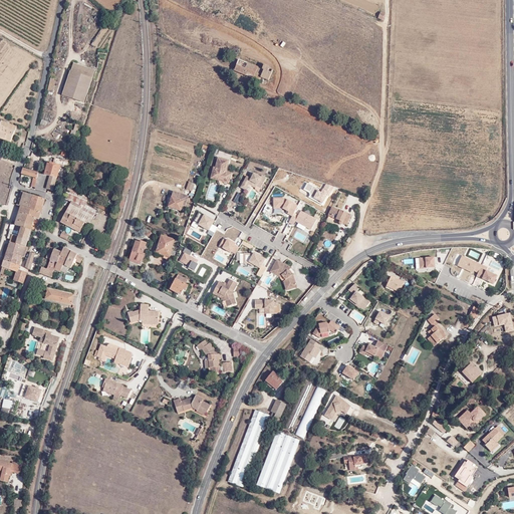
[(272,70),(268,68),(269,66),(263,64),(261,69),(239,59),(234,70),(259,80),(260,77),(268,80),(272,70)]
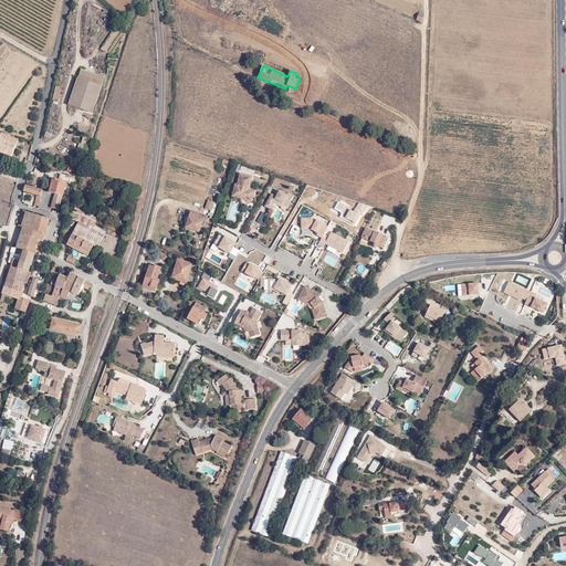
[(92,112),(104,77),(81,70),(69,104),(92,112)]
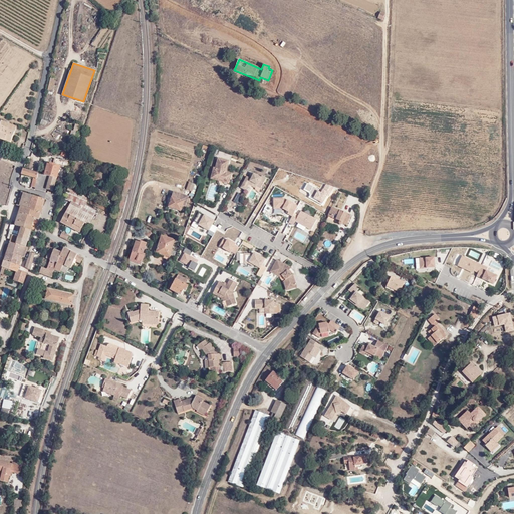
[(0,120),(0,139),(9,143),(15,124),(13,123),(13,125),(0,120)]
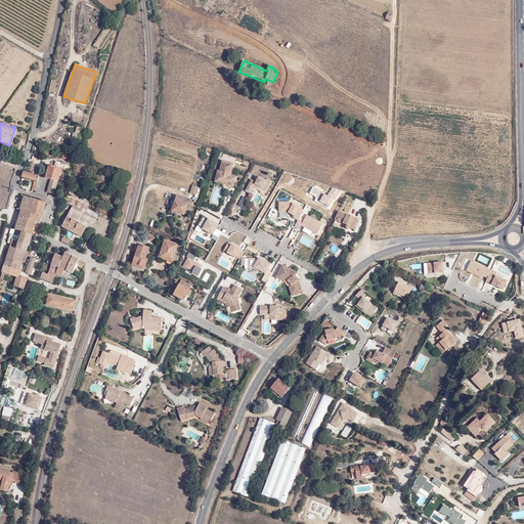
[(76,138),(80,128),(76,127),(74,133),(73,133),(71,137),(76,138)]
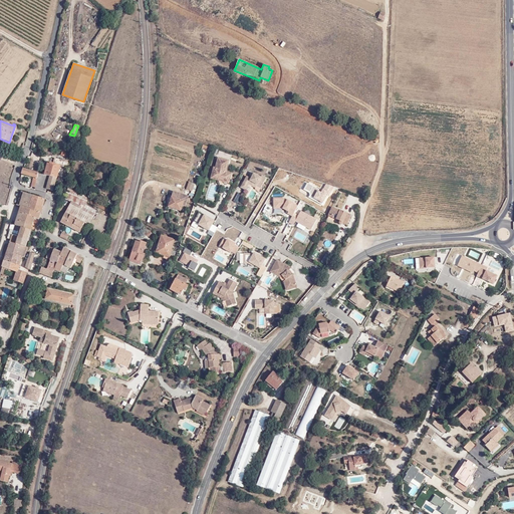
[(216,166),(214,166),(212,172),(223,176),(221,180),(227,182),(230,173),(225,172),(229,160),(219,156),(216,166)]
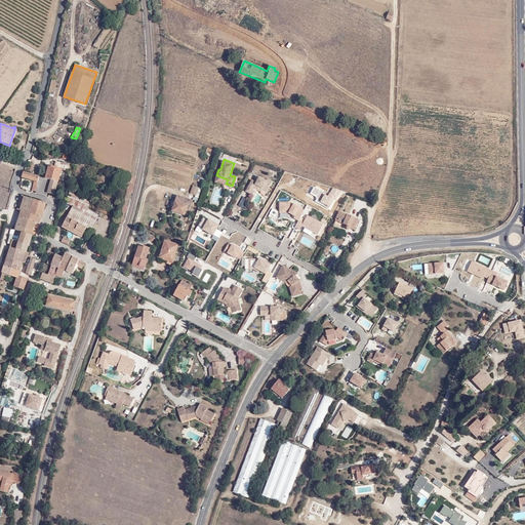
[(54,167),(48,165),(44,178),(50,180),(57,183),(62,169),(61,168),(54,167)]
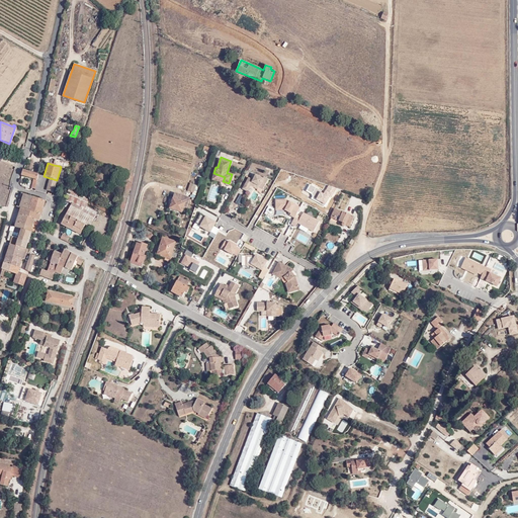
[(22,177),(23,175),(33,179),(35,179),(38,180),(39,175),(22,169),(20,176),(22,177)]
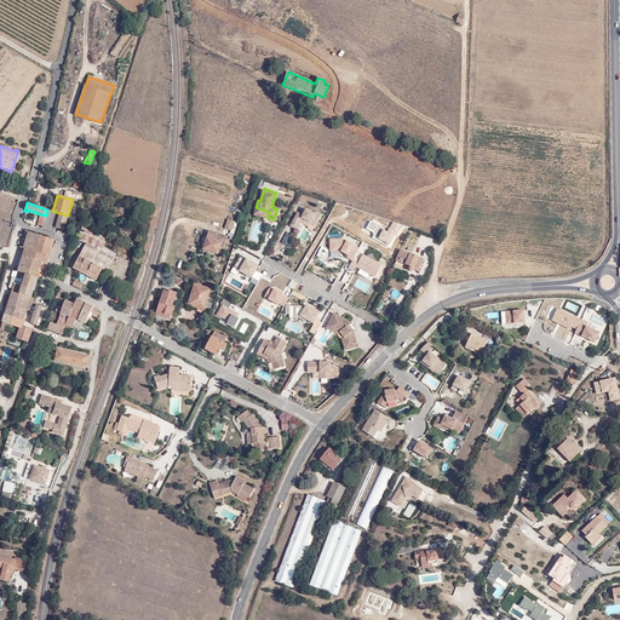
[(267,217),(269,212),(256,207),(253,213),(267,217)]
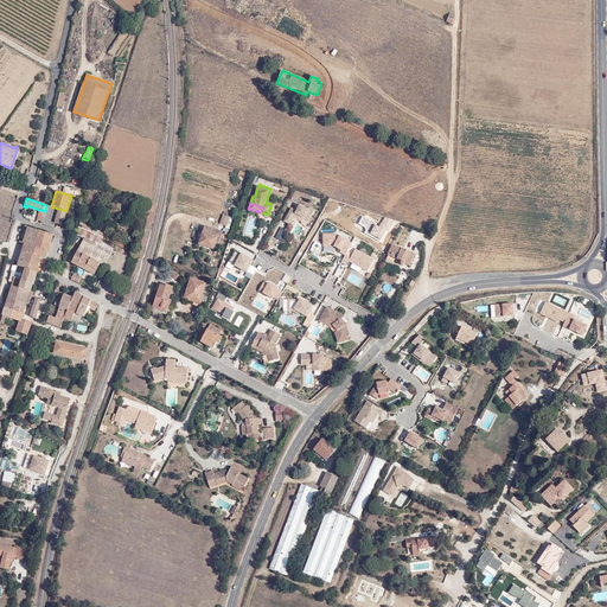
[(46,205),(45,211),(42,222),(42,223),(52,227),(55,223),(58,209),(51,206),(46,205)]
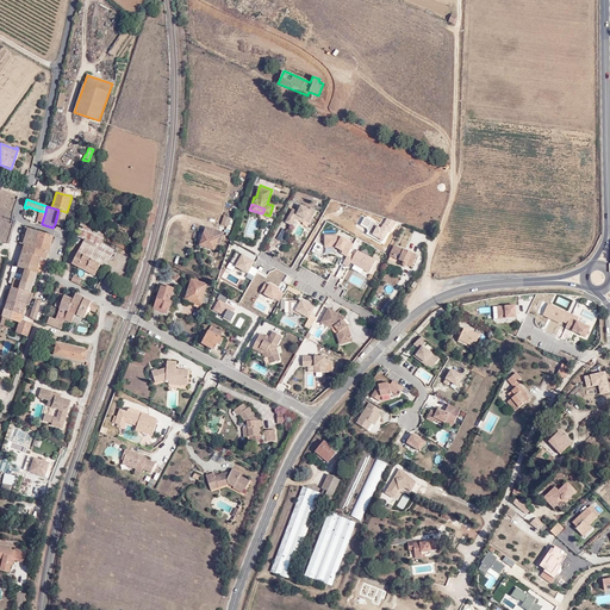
[(307,213),(299,209),(296,216),(299,218),(303,221),(302,223),(306,225),(313,213),(309,210),(307,213)]
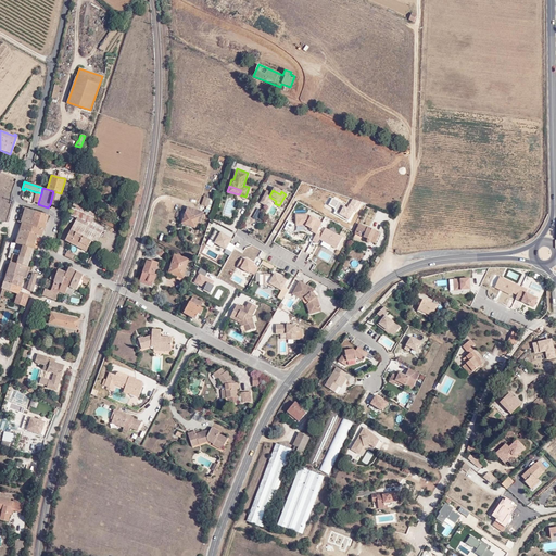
[(57,206),(61,193),(53,191),(50,204),(57,206)]
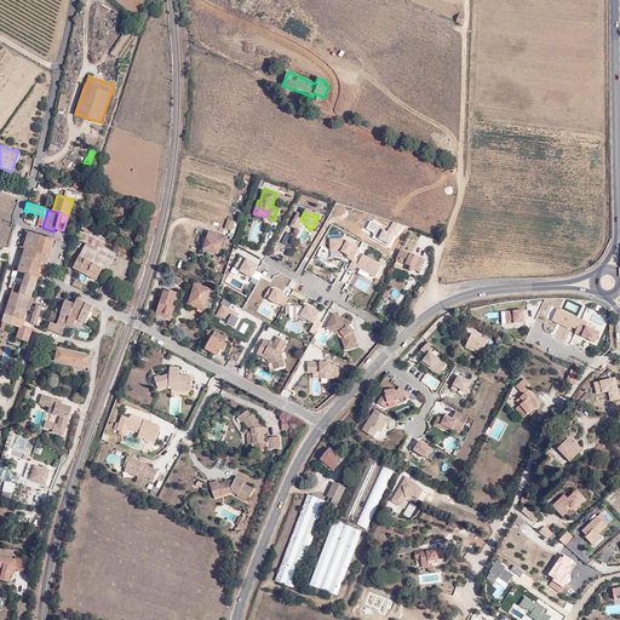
[(288,227),(294,230),(298,224),(300,219),(294,214),(288,227)]
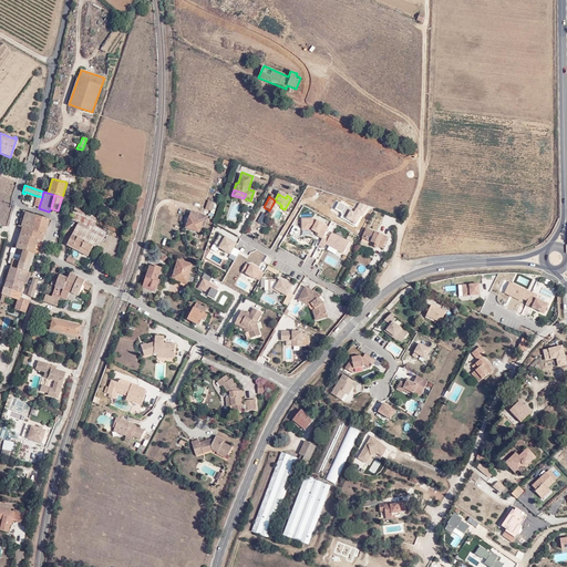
[(212,212),(215,203),(209,200),(206,209),(212,212)]
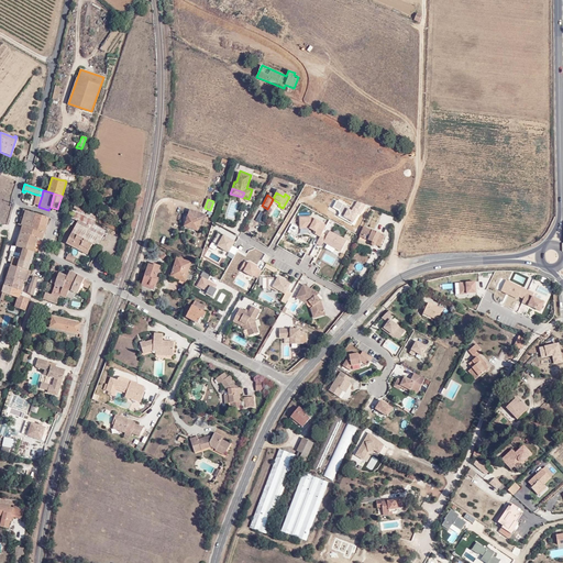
[(361,216),(366,205),(356,201),(355,207),(353,206),(351,210),(349,209),(350,207),(337,200),(333,208),(339,210),(339,213),(338,216),(352,223),(357,214),(361,216)]
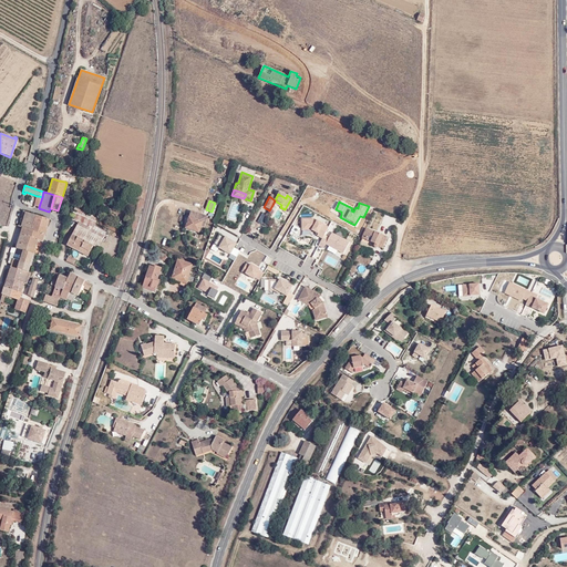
[(89,225),(94,227),(94,226),(95,223),(98,218),(75,207),(70,218),(78,223),(79,223),(88,227),(89,225)]
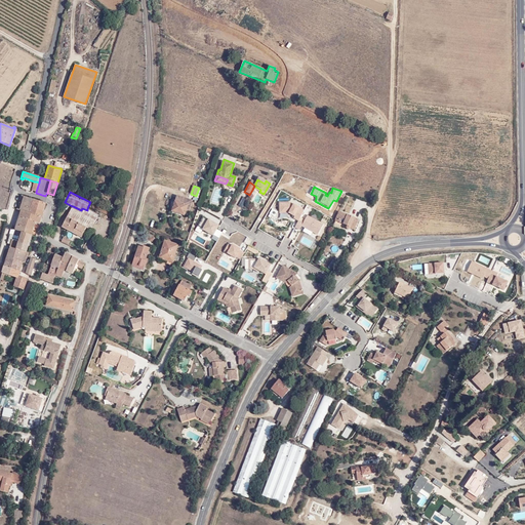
[(170,211),(184,216),(186,210),(188,205),(190,206),(192,201),(175,195),(170,211)]
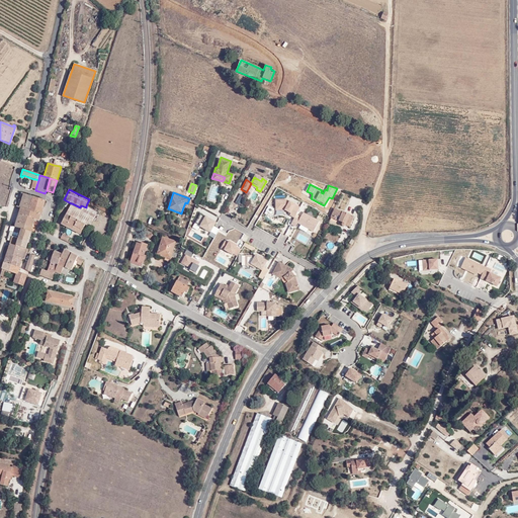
[(28,211),(30,204),(33,197),(23,193),(18,207),(20,208),(28,211)]
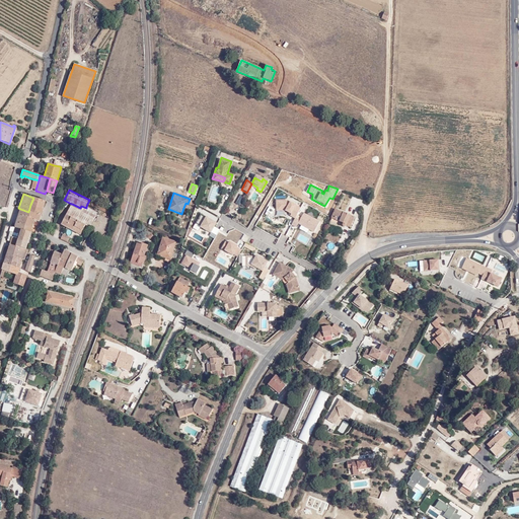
[(43,209),(45,202),(33,198),(30,205),(43,209)]
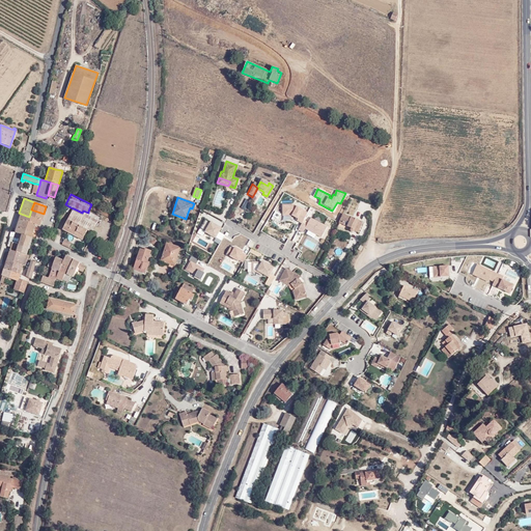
[(291,203),(281,204),(282,216),(291,216),(298,219),(297,221),(302,223),(307,212),(298,205),(294,204),(291,203)]
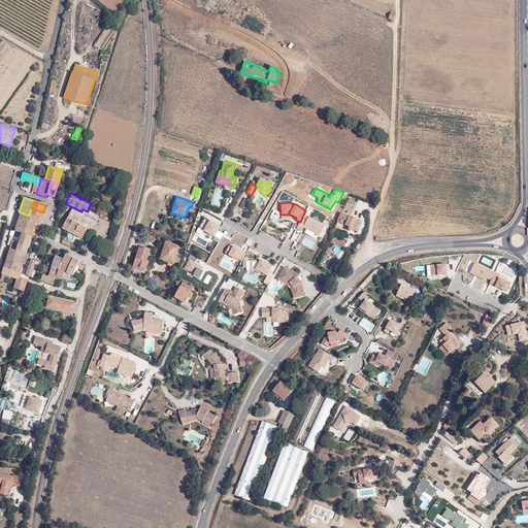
[(114,213),(91,203),(89,207),(112,219),(114,213)]
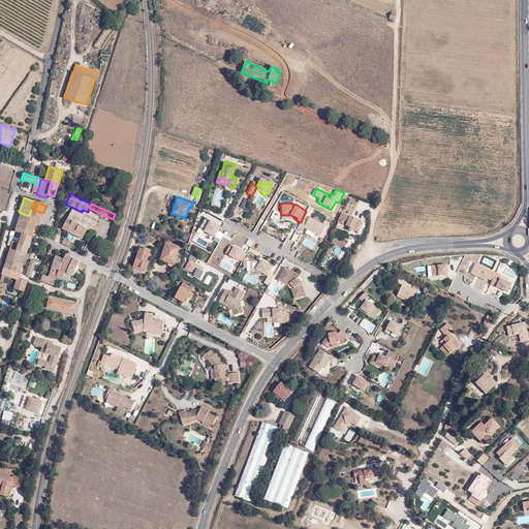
[(92,230),(98,216),(88,211),(88,212),(83,210),(82,212),(73,208),(72,208),(63,229),(73,235),(75,231),(85,236),(86,232),(87,228),(92,230)]
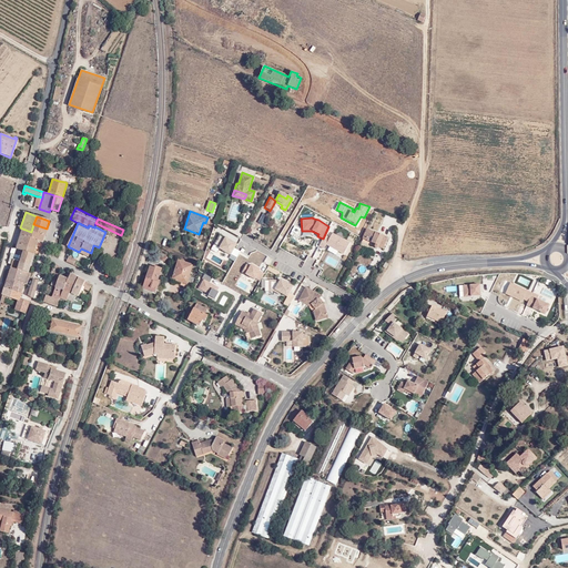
[(31,232),(44,236),(47,229),(33,224),(31,232)]
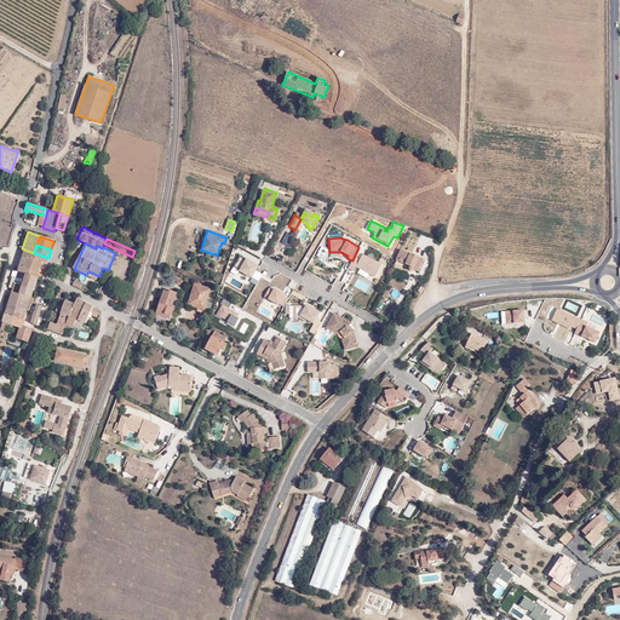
[(46,264),(49,258),(34,253),(24,250),(22,257),(46,264)]
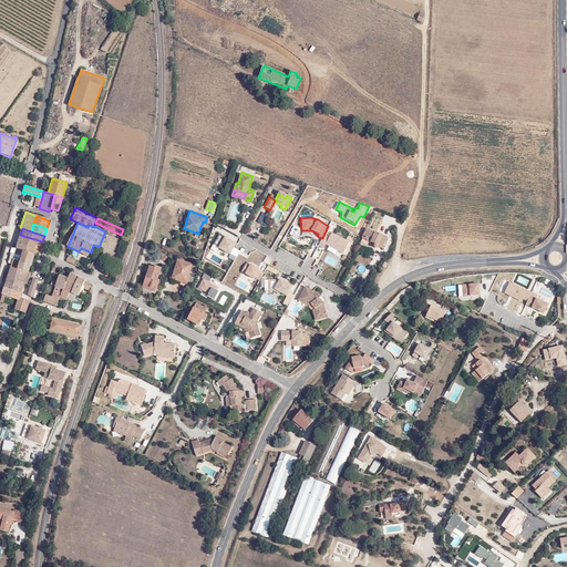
[(379,246),(382,248),(387,238),(367,229),(362,238),(374,244),(373,246),(374,248),(375,248),(378,248),(379,246)]
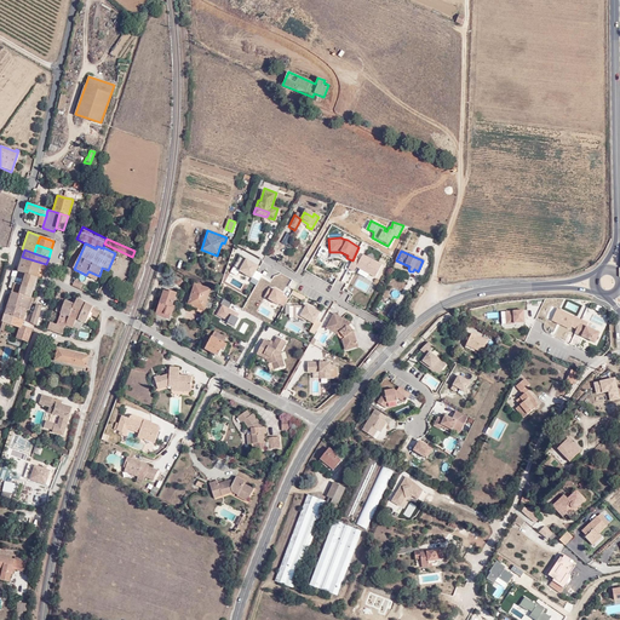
[(352,260),(349,269),(354,271),(356,267),(375,277),(382,265),(362,254),(357,264),(352,260)]
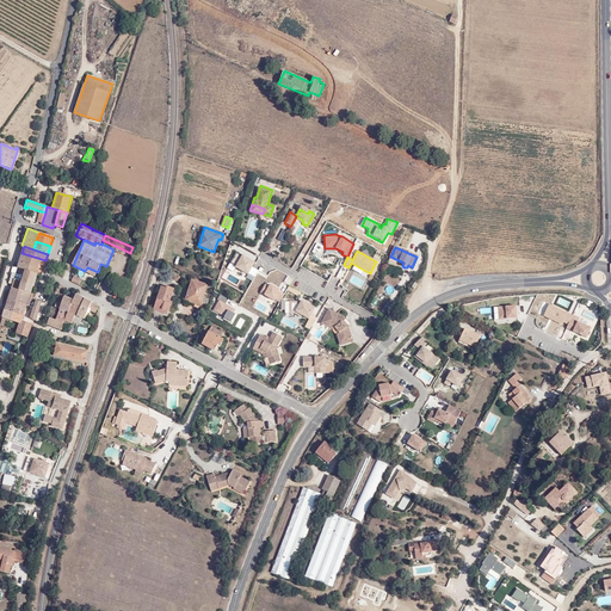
[(236,252),(230,264),(236,267),(248,275),(255,263),(250,259),(248,261),(244,258),(245,257),(236,252)]
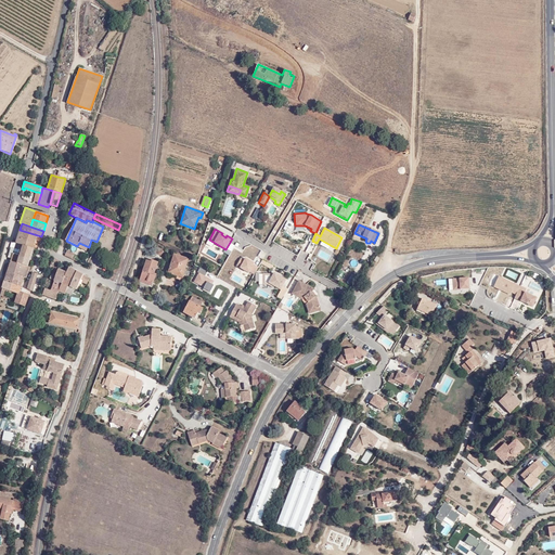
[(33,248),(37,250),(41,236),(20,230),(15,243),(23,245),(33,248)]
